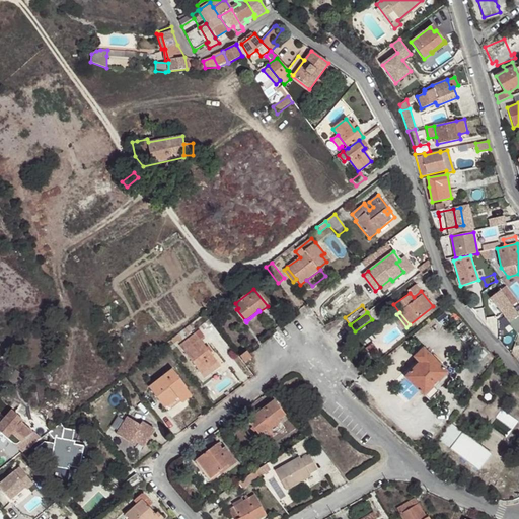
[(204,337),(200,330),(179,346),(205,378),(214,371),(211,366),(217,362),(200,340),(204,337)]
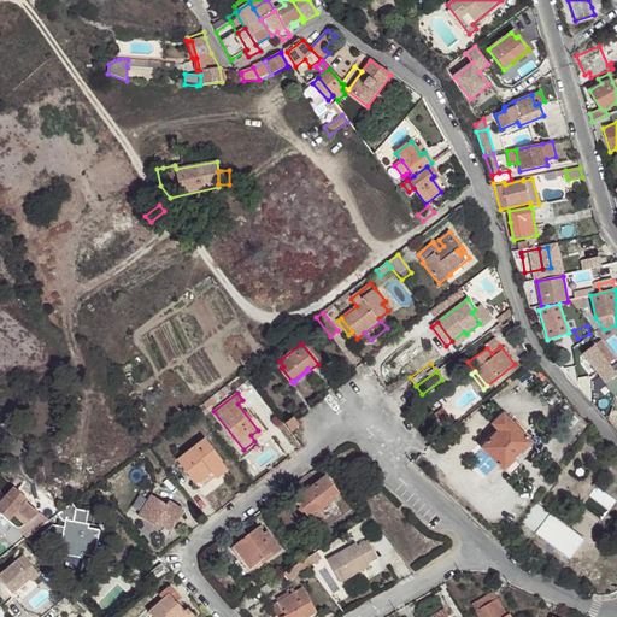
[(492,424),(498,432),(481,448),(504,471),(505,470),(511,476),(522,465),(515,460),(532,442),(503,413),(492,424)]
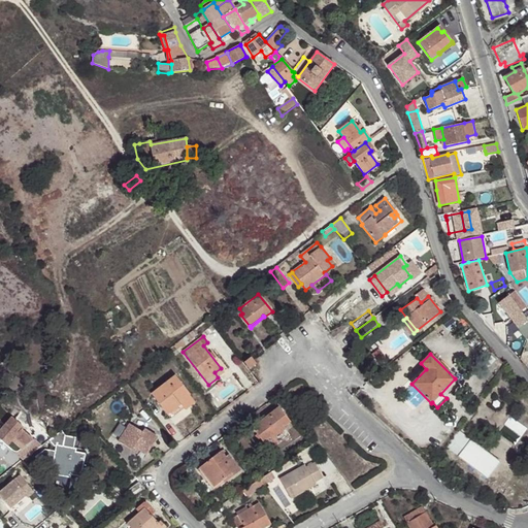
[(256,364),(251,358),(244,363),(250,369),(256,364)]
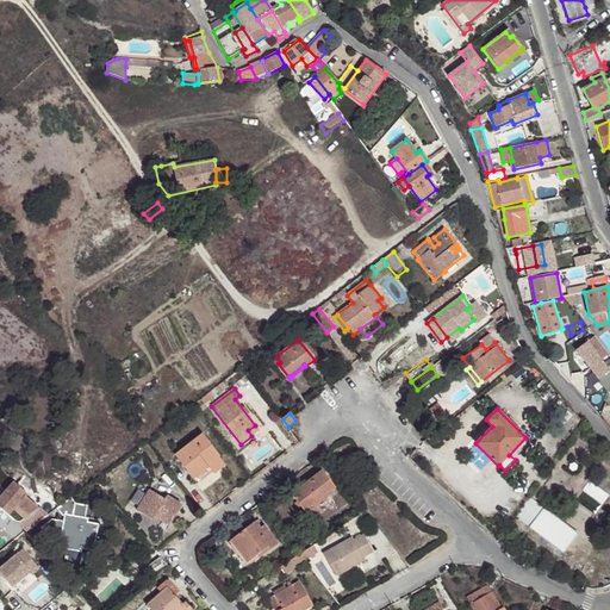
[(255,425),(248,430),(251,436),(259,430),(255,425)]
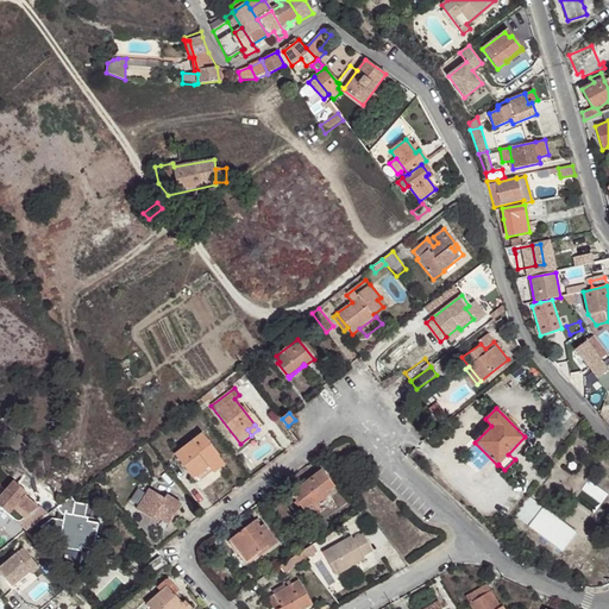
[(592,444),(578,432),(570,443),(585,454),(592,444)]
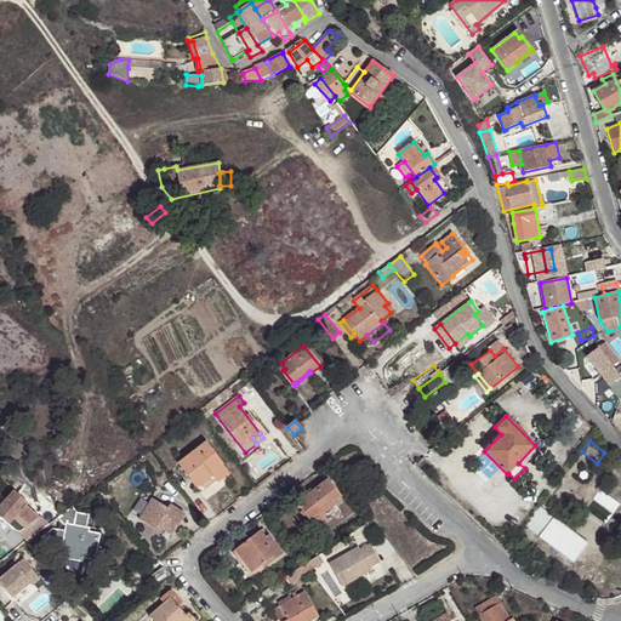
[(205,442),(177,463),(199,491),(209,484),(206,482),(212,476),(216,479),(218,483),(229,474),(222,466),(223,465),(205,442)]
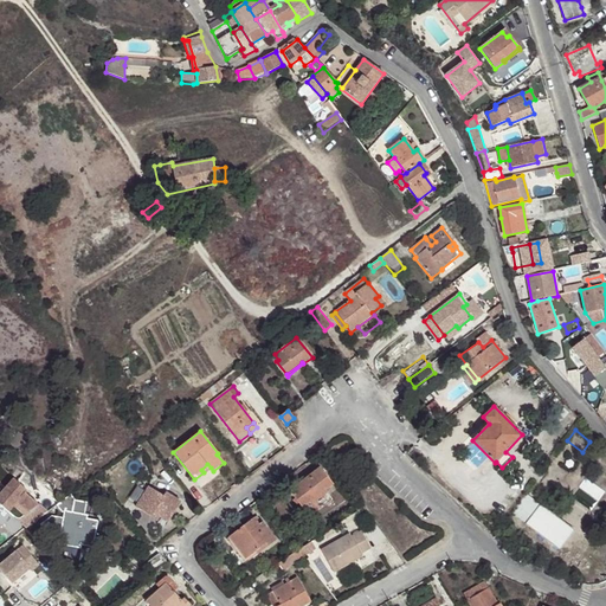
[(289,491),(301,505),(308,500),(310,503),(317,511),(333,500),(326,490),(323,488),(330,482),(320,468),(289,491)]
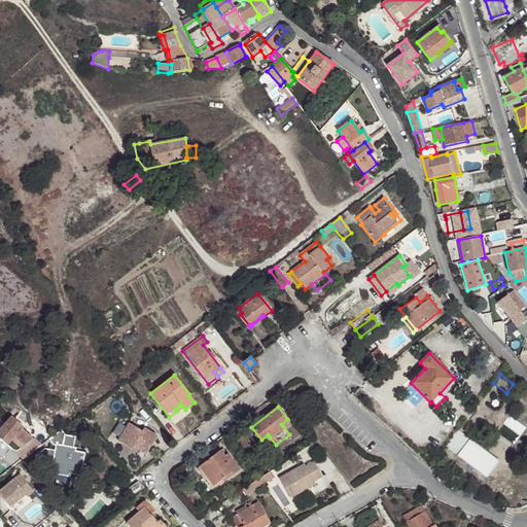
[(11,417),(0,429),(0,440),(5,445),(11,450),(12,451),(13,451),(15,452),(16,451),(18,451),(33,440),(22,429),(23,427),(11,417)]
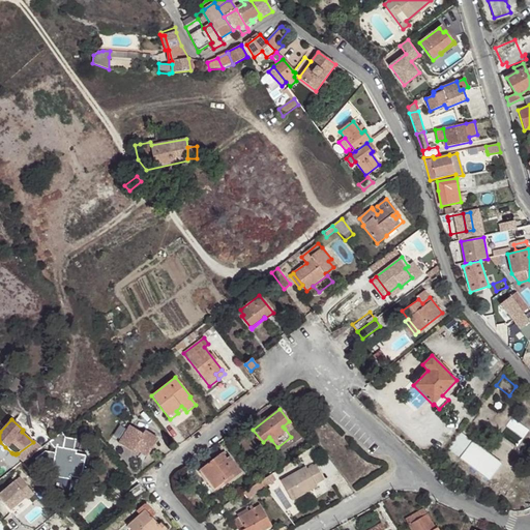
[(158,439),(131,422),(118,443),(138,455),(140,452),(147,458),(158,439)]
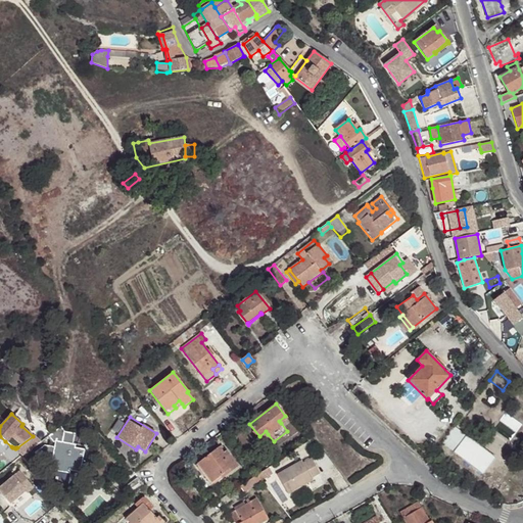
[(50,435),(49,436),(53,441),(53,442),(57,442),(73,445),(72,448),(79,450),(82,435),(75,433),(64,431),(61,427),(50,435)]
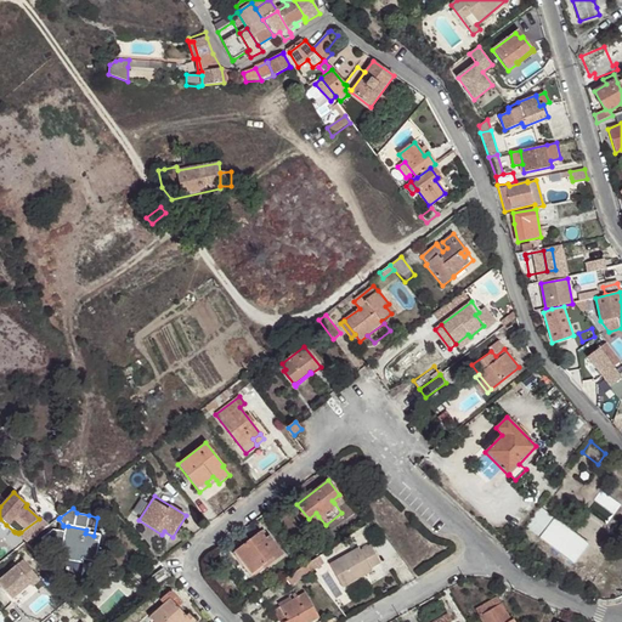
[(529,527),(541,537),(555,519),(542,509),(529,527)]
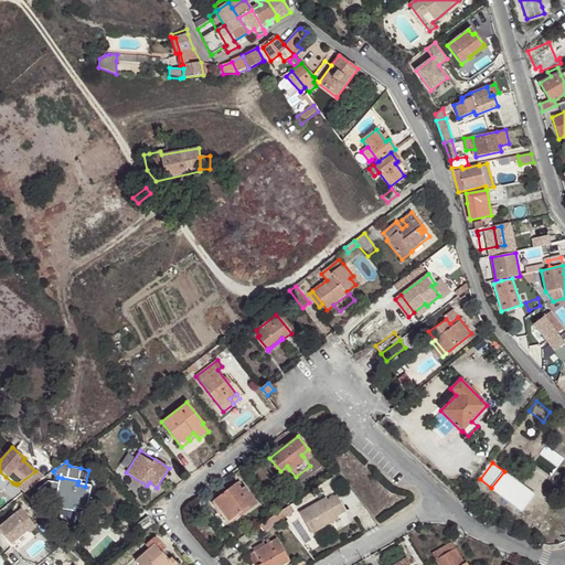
[(534,494),(504,471),(491,488),(521,511),(534,494)]
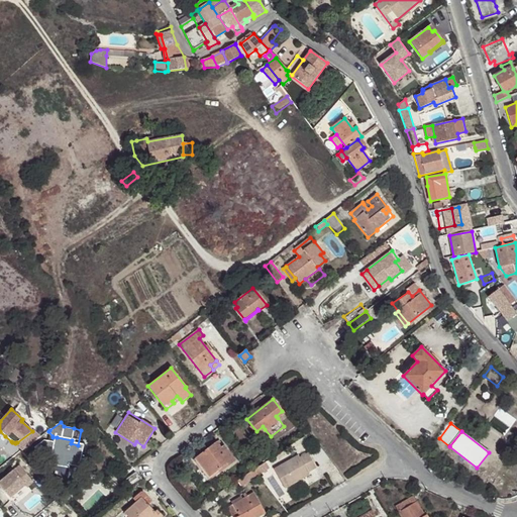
[(72,440),(57,437),(56,442),(44,440),(34,448),(43,458),(44,456),(53,458),(50,463),(69,467),(68,470),(76,471),(82,445),(78,445),(71,443),(72,440)]
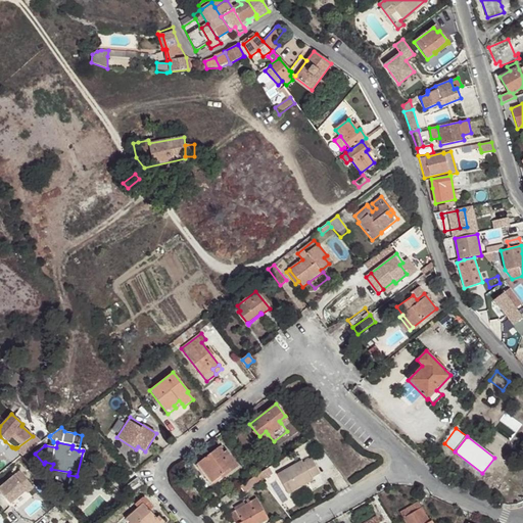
[(198,464),(214,484),(238,467),(226,452),(224,453),(219,447),(198,464)]
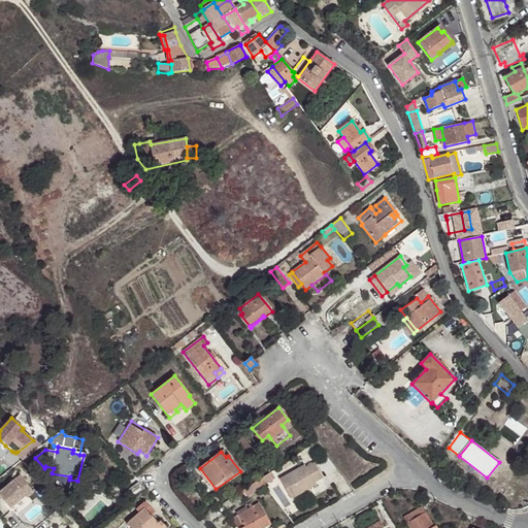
[(279,481),(291,499),(316,485),(315,483),(323,477),(315,463),(306,467),(305,465),(279,481)]
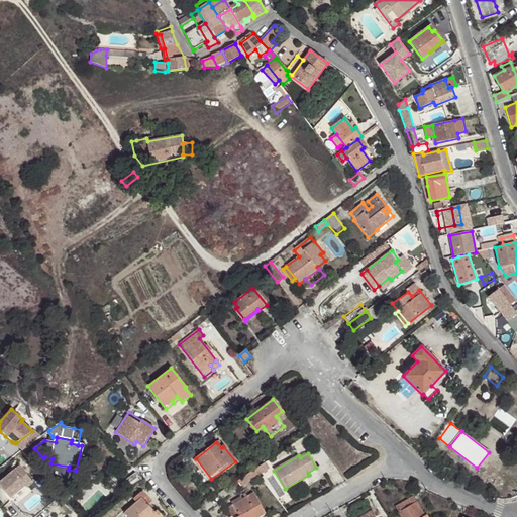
[(254,470),(259,475),(259,476),(270,468),(265,462),(254,470)]
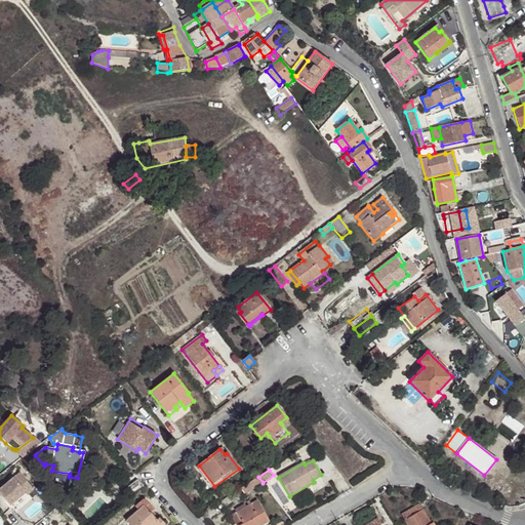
[(22,475),(0,492),(11,507),(25,494),(27,497),(35,491),(22,475)]
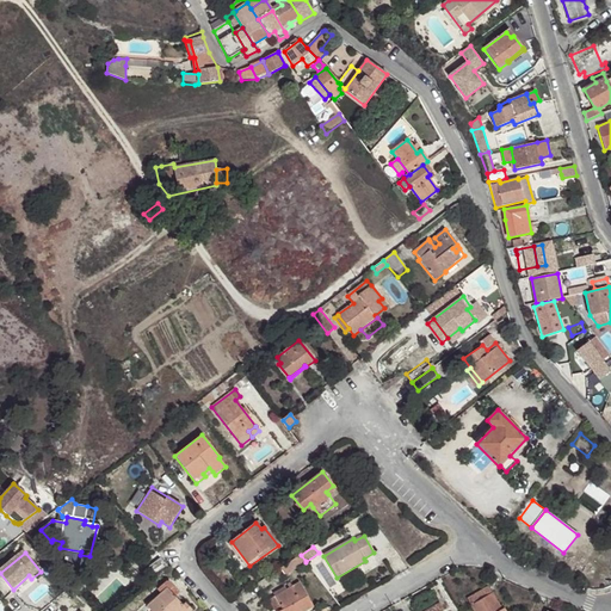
[(281,569),(285,575),(306,561),(301,555),(281,569)]
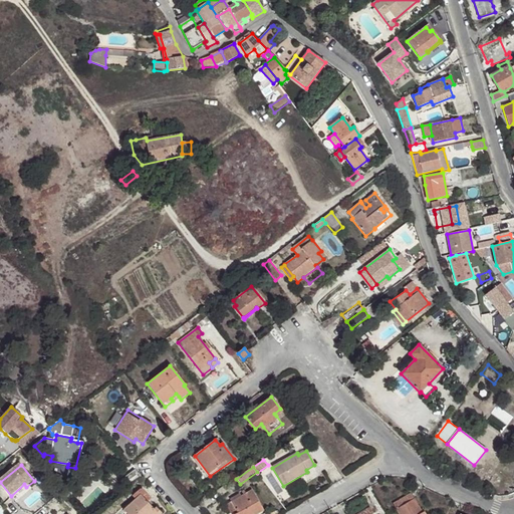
[(121,480),(129,489),(143,478),(136,469),(121,480)]
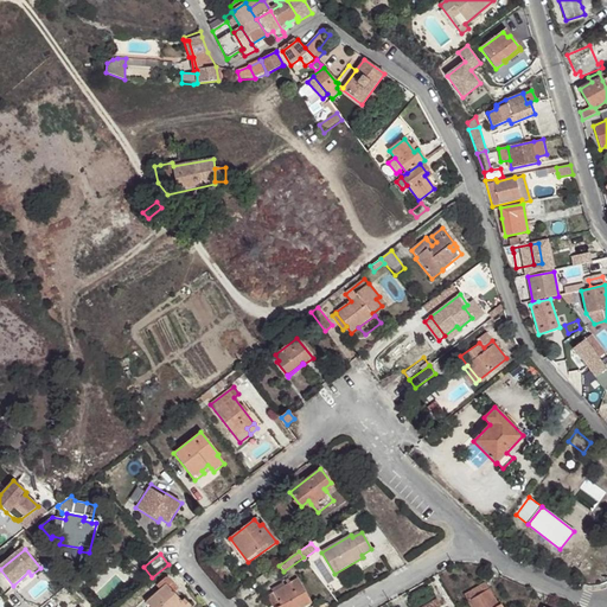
[(122,574),(133,581),(139,572),(129,564),(122,574)]
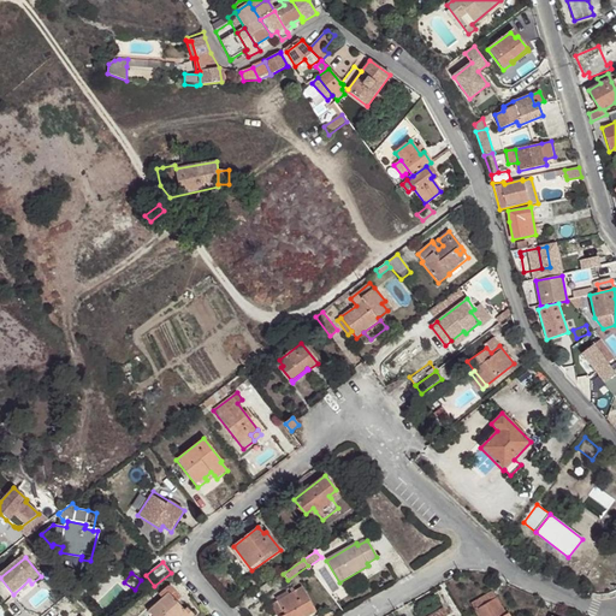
[(0,591),(5,599),(11,594),(0,581),(0,591)]
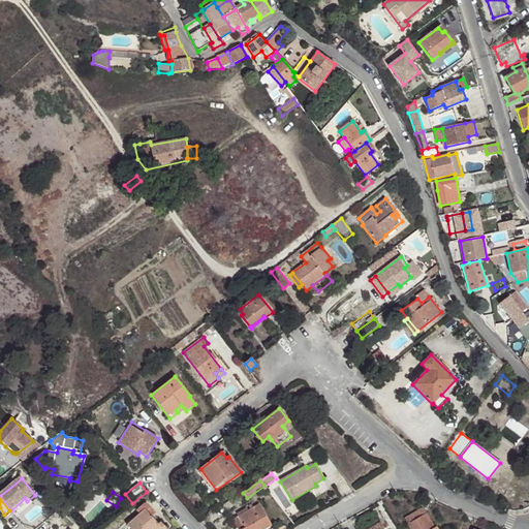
[(127,526),(130,528),(162,528),(158,524),(151,517),(155,512),(148,505),(147,504),(146,504),(144,504),(136,510),(139,514),(127,526)]
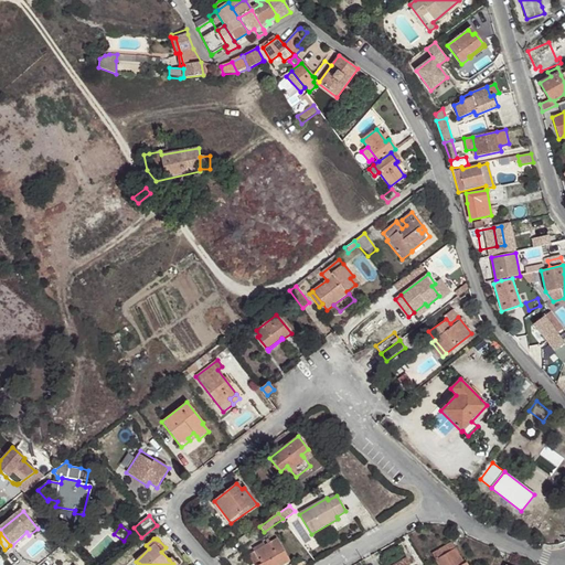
[(272,542),(269,539),(266,541),(268,544),(265,545),(263,543),(253,548),(262,564),(259,564),(283,564),(290,561),(277,539),(272,542)]
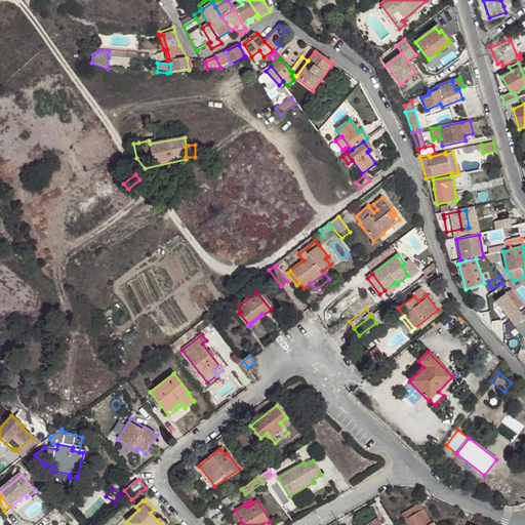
[(401,515),(407,524),(434,524),(433,522),(432,524),(423,510),(422,510),(419,503),(401,515)]
